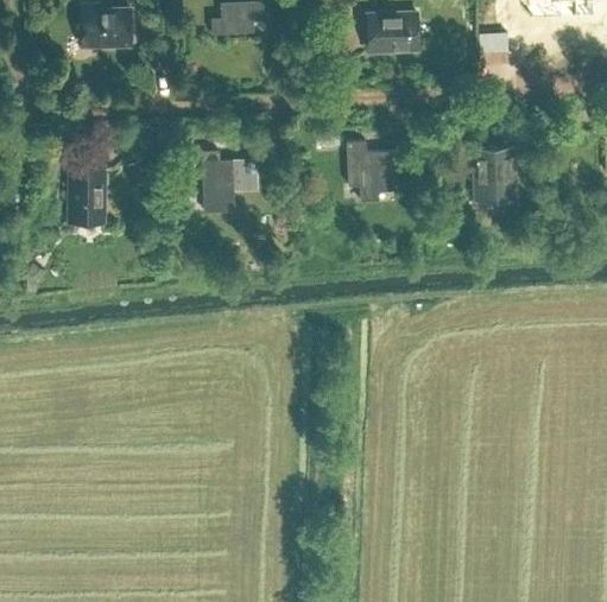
[(272,21),(271,4),(271,0),(252,0),(252,5),(223,5),(223,19),(214,19),(214,35),(253,33),(253,21),(272,21)]
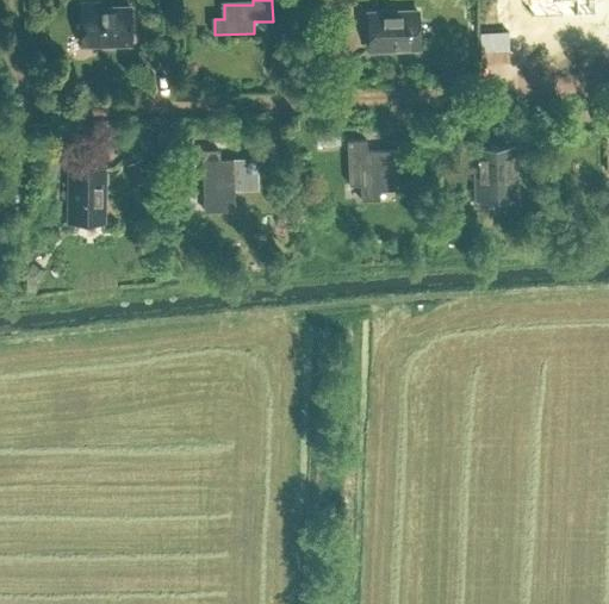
[(528,0),(529,20),(596,18),(595,0),(528,0)]
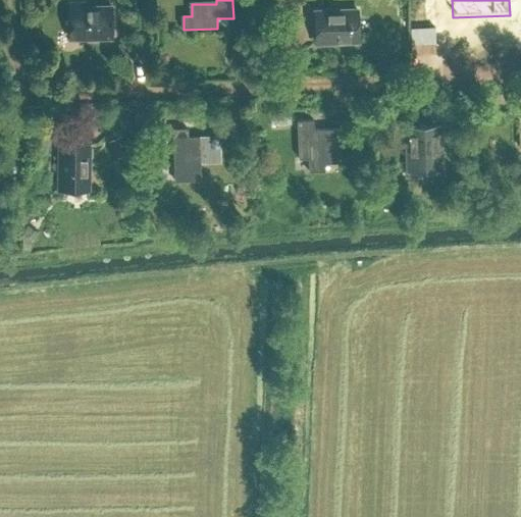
[(69,8),(69,43),(113,43),(113,8),(69,8)]
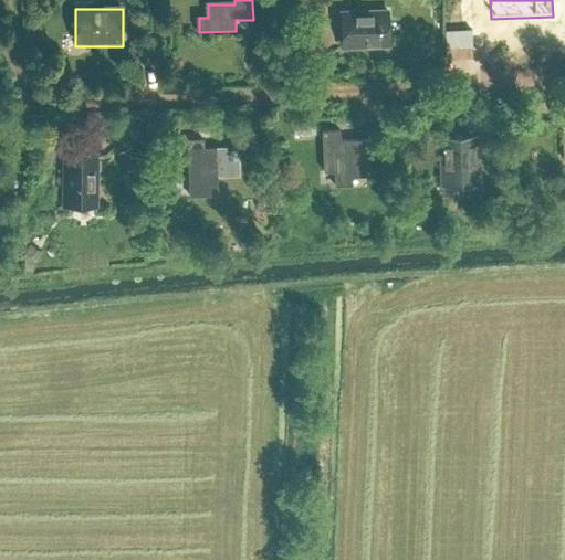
[(484,45),(484,11),(453,11),(452,45),(484,45)]
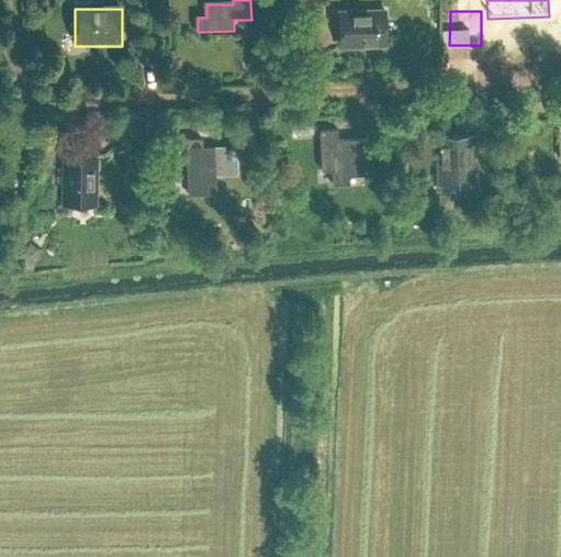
[(383,18),(340,19),(341,47),(384,46),(383,18)]
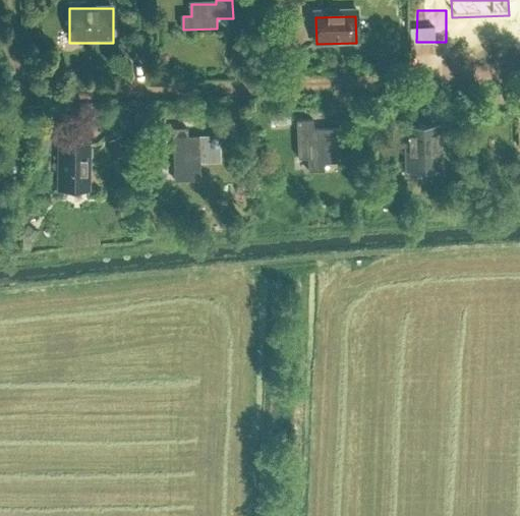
[(440,108),(428,108),(428,119),(440,119),(440,108)]
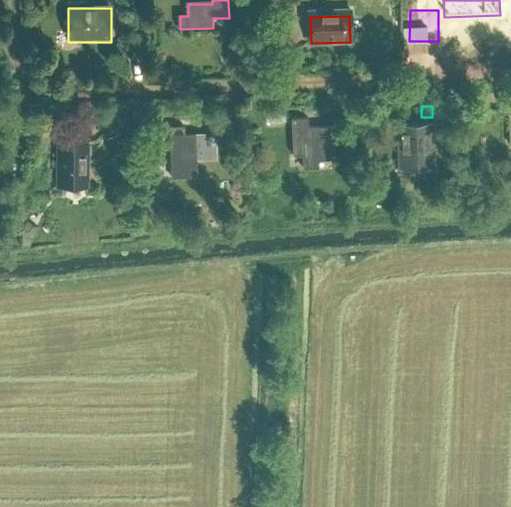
[(285,117),(266,117),(266,126),(286,126),(285,117)]
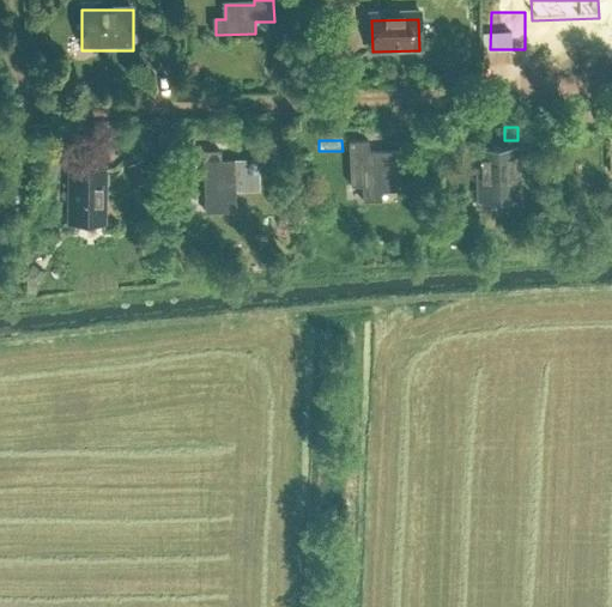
[(350,146),(351,156),(351,188),(363,187),(364,206),(381,205),(381,194),(398,194),(397,156),(380,156),(368,156),(368,145),(350,146)]
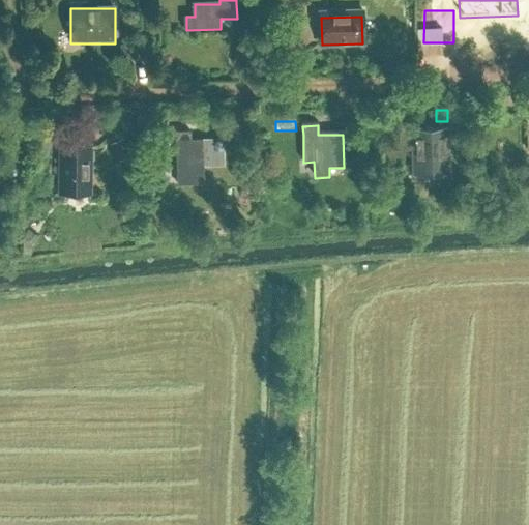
[(449,130),(410,132),(411,159),(422,159),(423,176),(450,175),(449,130)]
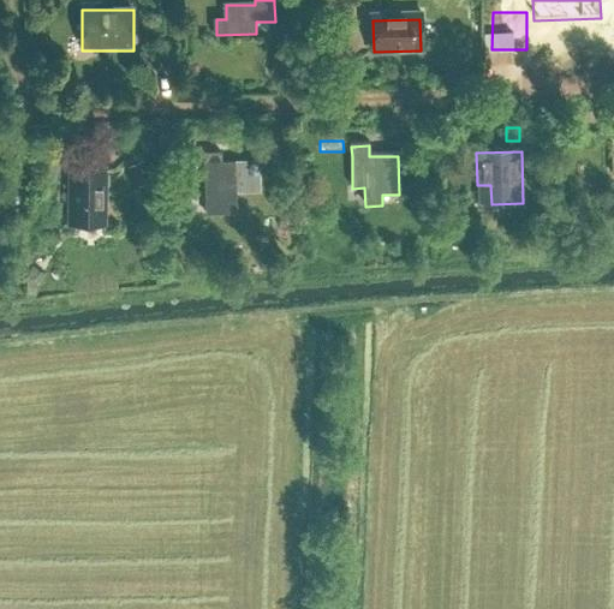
[(37,181),(55,186),(63,160),(45,155),(37,181)]
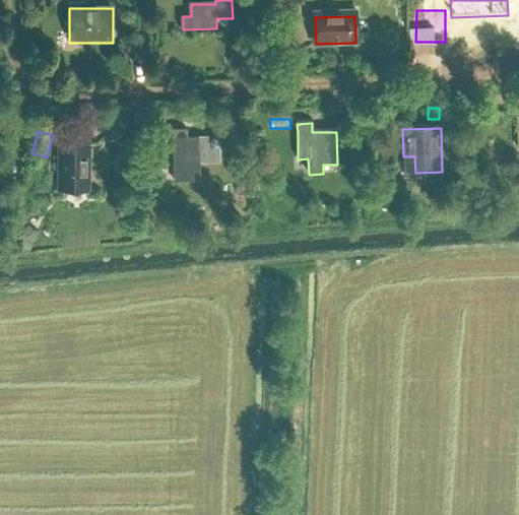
[(173,132),(175,183),(177,183),(187,182),(201,182),(199,139),(187,139),(187,131),(173,132)]
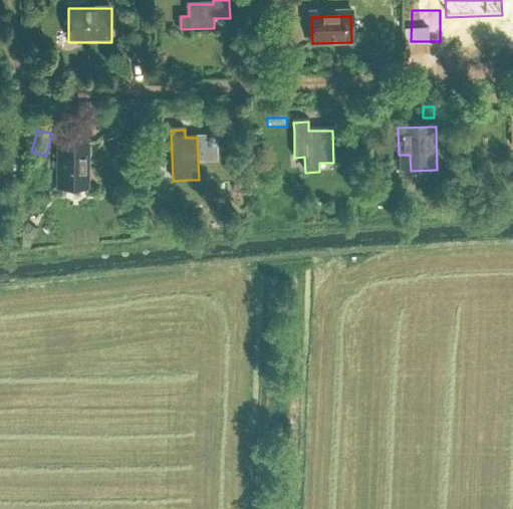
[(134,146),(146,151),(151,139),(139,134),(134,146)]
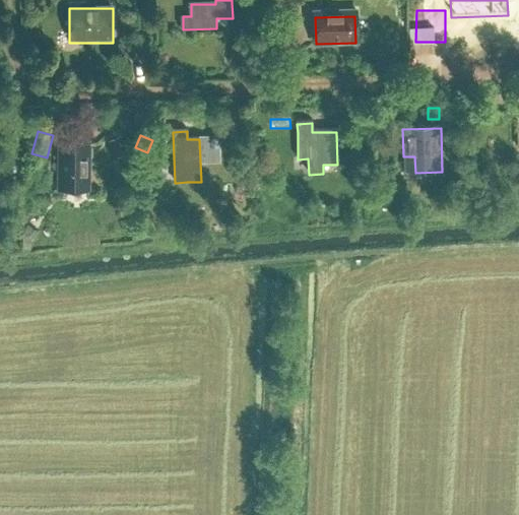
[(121,138),(109,143),(117,161),(129,155),(121,138)]
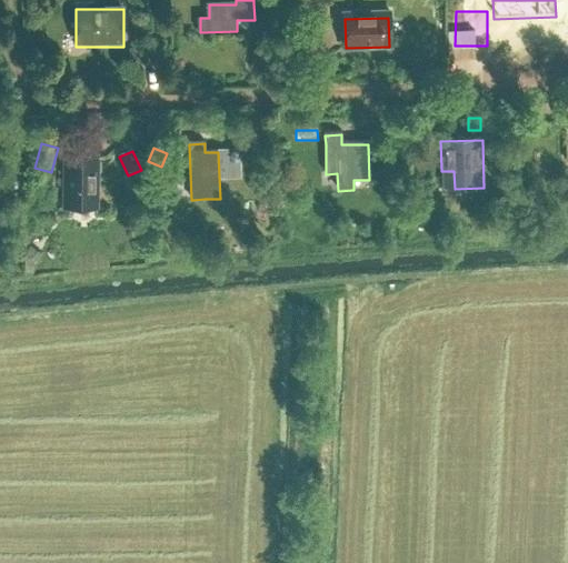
[(65,210),(82,211),(99,211),(99,162),(66,162),(65,210)]
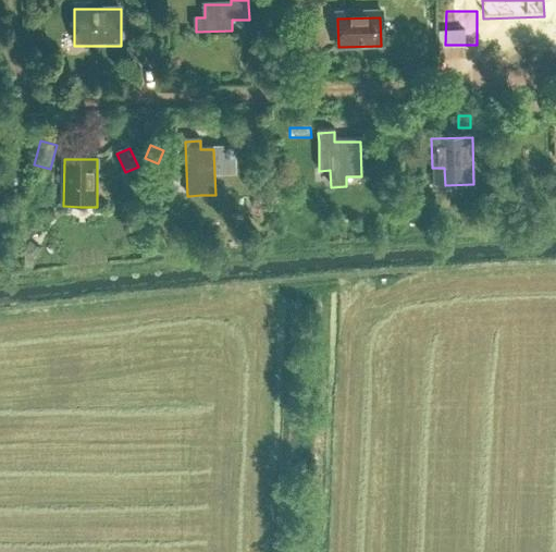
[(308,174),(284,175),(284,186),(309,184),(308,174)]
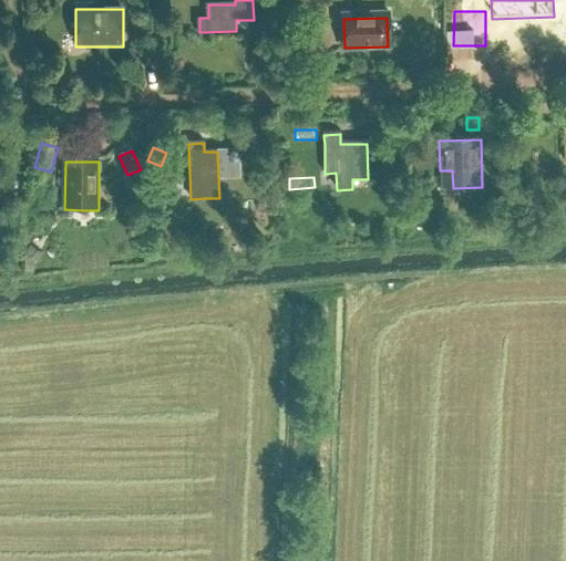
[(42,258),(29,248),(23,256),(35,266),(42,258)]
